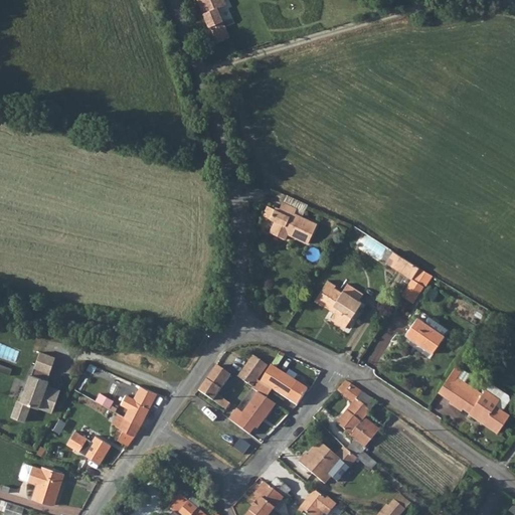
[(193,0),(207,34),(222,29),(211,0),(193,0)]
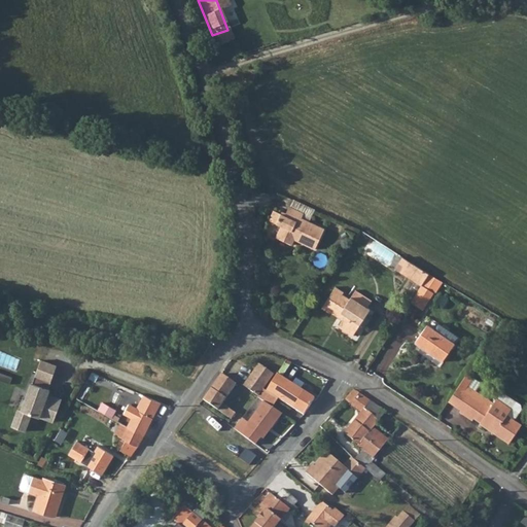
[(314,210),(292,200),(285,215),(281,213),(277,223),(281,225),(276,237),(292,244),(296,236),(300,238),(297,241),(315,249),(324,229),(309,220),(314,210)]
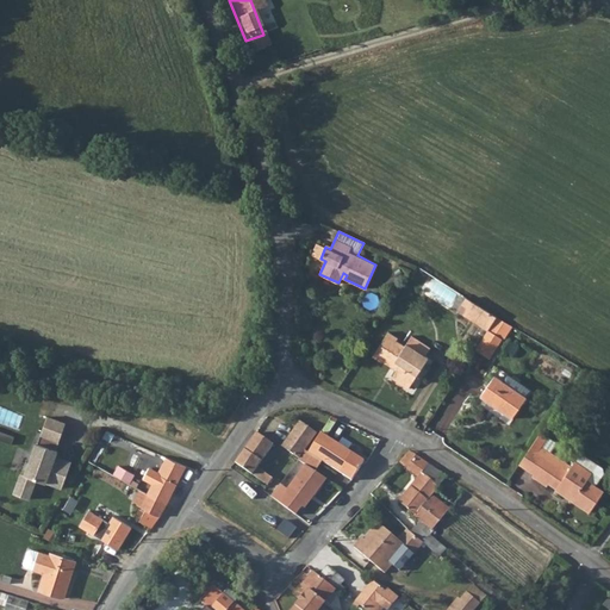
[(317,243),(312,254),(321,259),(325,247),(317,243)]
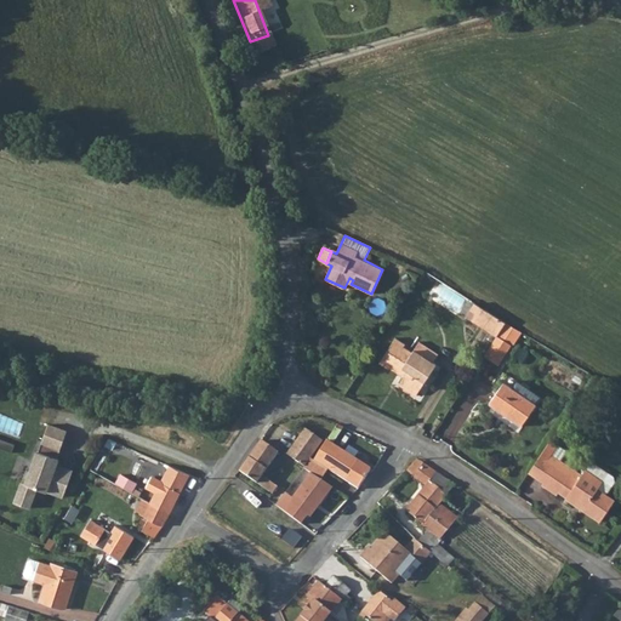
[(466,315),(497,335),(506,323),(474,303),(466,315)]
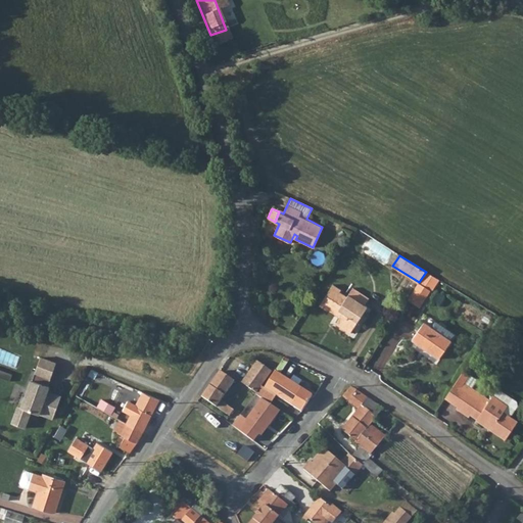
[(426,272),(419,282),(408,299),(420,307),(431,290),(438,279),(426,272)]
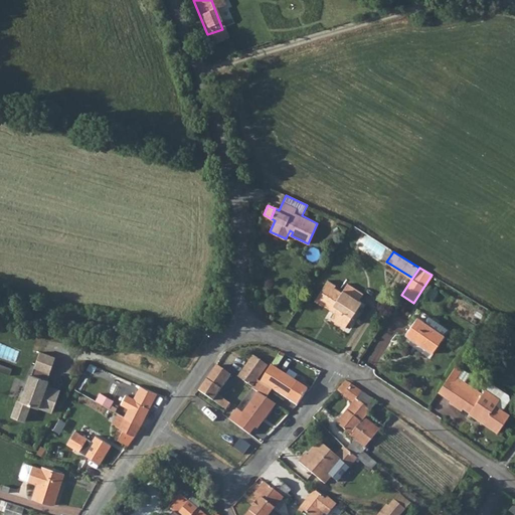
[(336,285),(328,280),(314,301),(322,307),(323,305),(331,310),(333,308),(337,310),(330,319),(345,329),(362,302),(359,300),(363,294),(348,284),(342,293),(335,288),(336,285)]
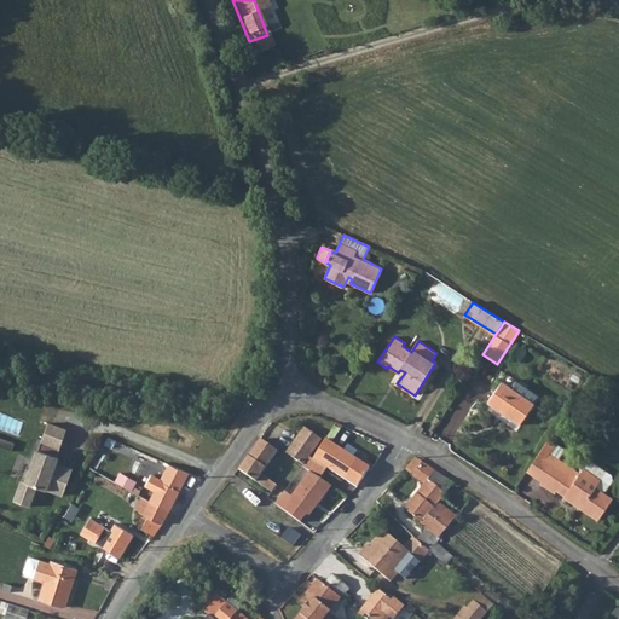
[(510,387),(532,403),(537,395),(515,381),(510,387)]
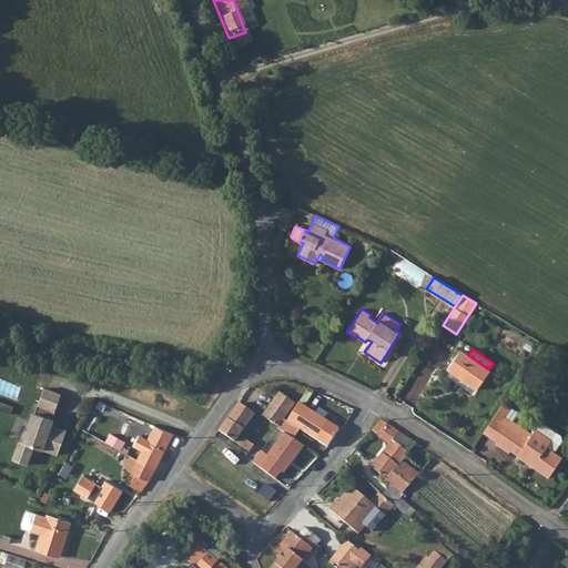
[(468,355),(460,351),(447,369),(477,389),(489,371),(488,369),(468,355)]
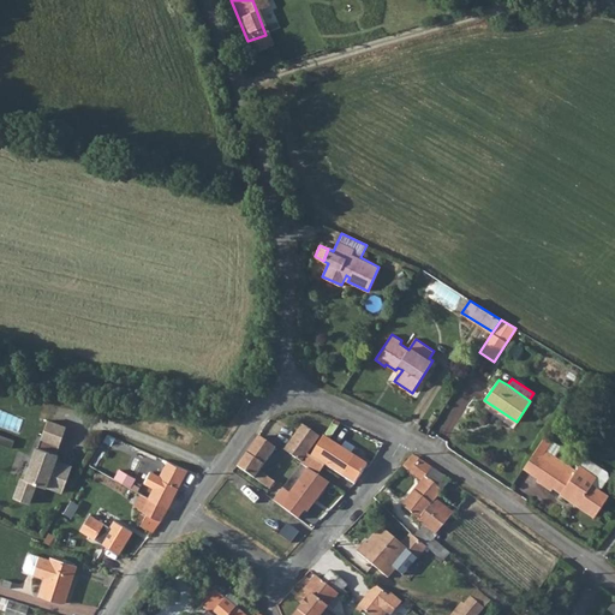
[(48,419),(41,437),(60,445),(66,427),(48,419)]
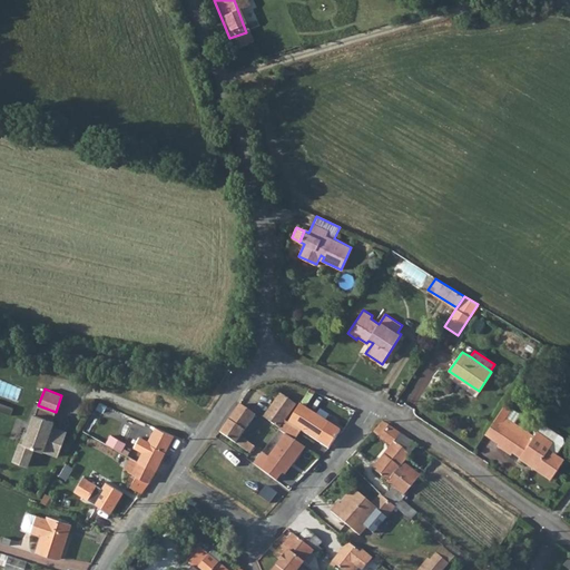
[(279,428),(284,421),(296,404),(281,393),(263,418),(279,428)]
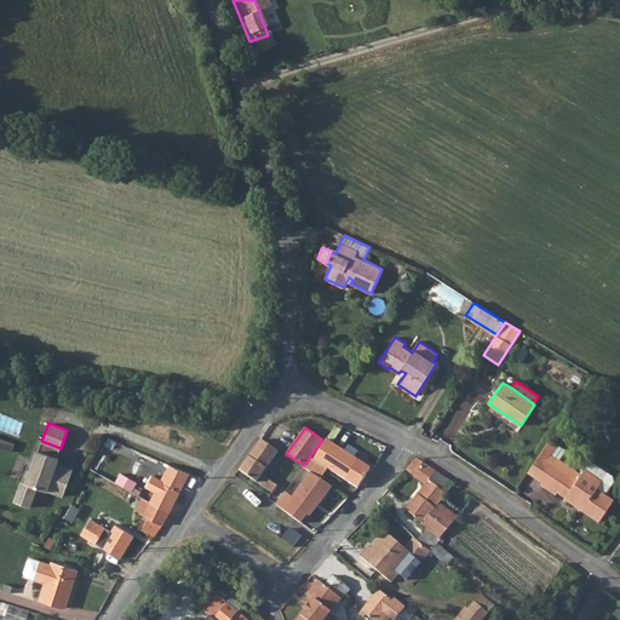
[(331,435),(314,460),(327,469),(357,488),(369,470),(371,469),(355,458),(354,459),(329,445),(334,437),(331,435)]
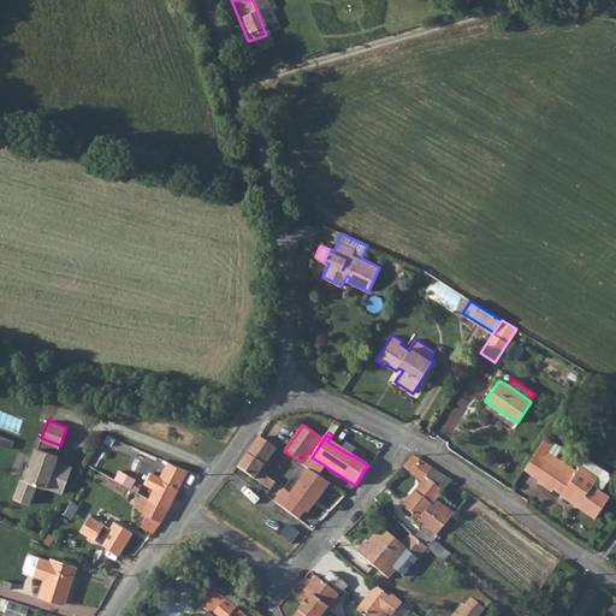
[(15,440),(0,433),(0,443),(12,449),(15,440)]
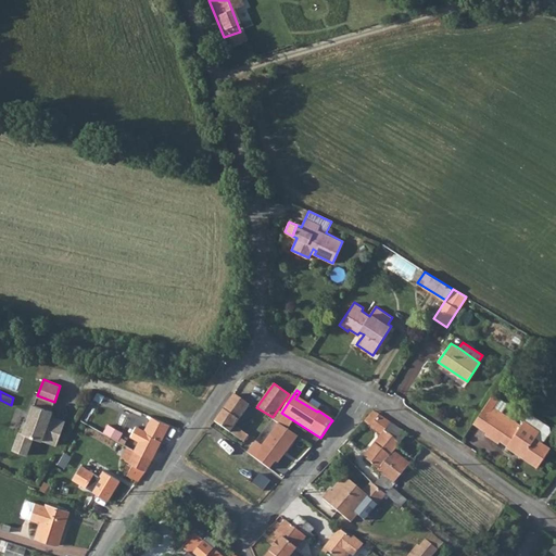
[(502,412),(507,403),(493,393),(474,424),(487,432),(485,433),(500,443),(501,440),(507,444),(507,446),(538,467),(551,447),(543,442),(550,431),(548,427),(529,414),(521,426),(518,429),(498,416),(502,412)]
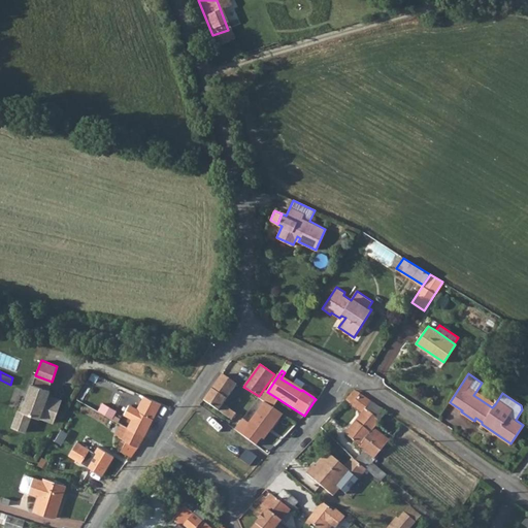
[(223,404),(237,385),(222,374),(221,375),(203,400),(231,420),(236,414),(223,404)]
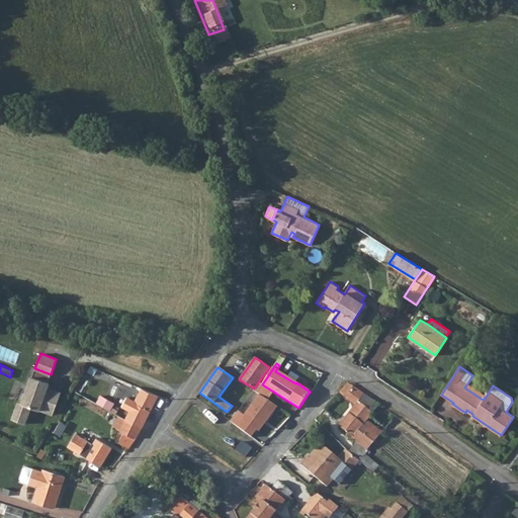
[(31,376),(48,381),(51,374),(34,368),(31,376)]
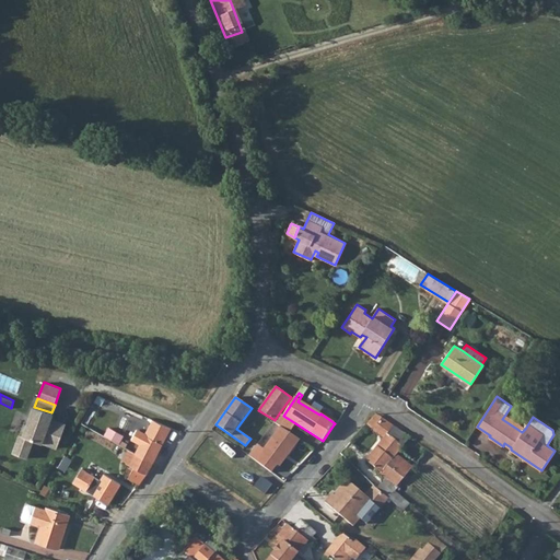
[(51,412),(34,407),(33,406),(26,424),(23,434),(20,433),(13,453),(26,457),(33,440),(42,443),(42,442),(57,447),(66,424),(51,419),(53,413),(51,412)]
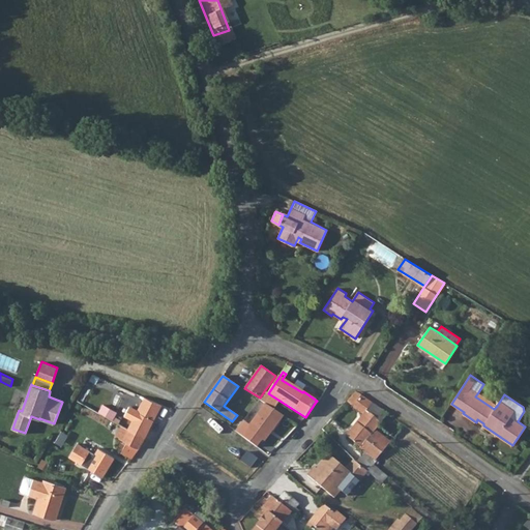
[(280,401),(268,393),(264,391),(260,398),(259,400),(265,404),(274,409),(280,401)]
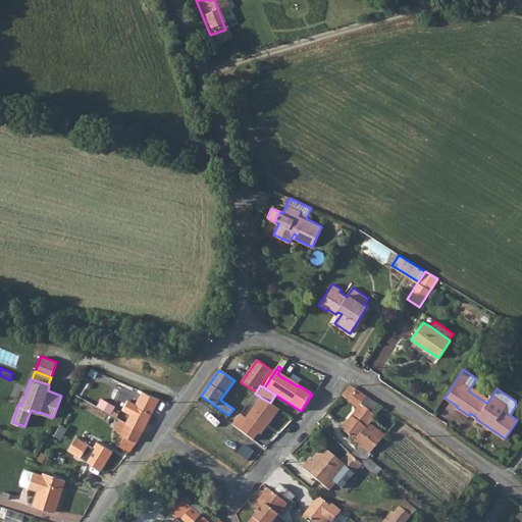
[(486,403),(489,400),(471,386),(468,390),(486,403)]
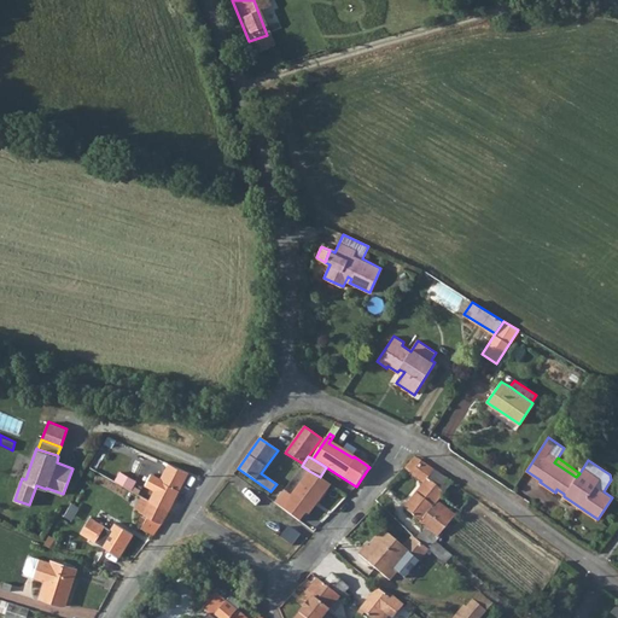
[(455,516),(437,502),(447,490),(429,478),(435,470),(418,459),(412,461),(403,471),(424,484),(404,508),(420,522),(419,523),(425,528),(415,538),(430,549),(435,543),(439,537),(438,536),(455,516)]
